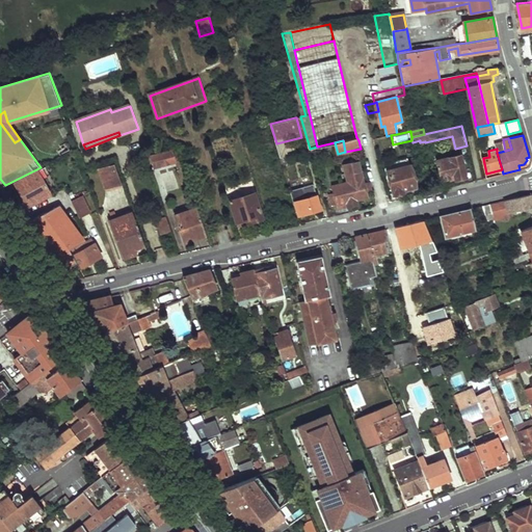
[(174,151),(153,156),(156,167),(177,161),(174,151)]
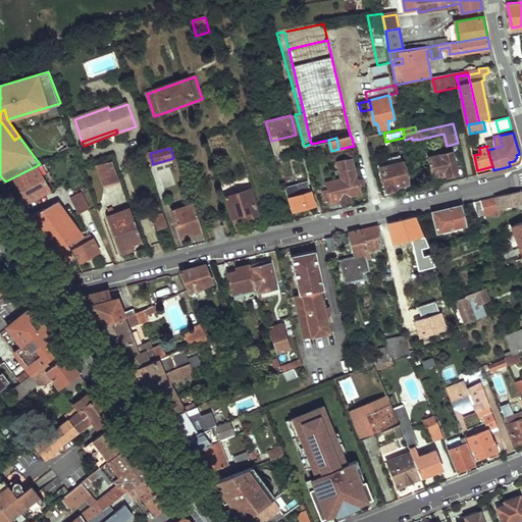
[(430,158),(435,175),(447,172),(448,176),(459,173),(454,152),(430,158)]
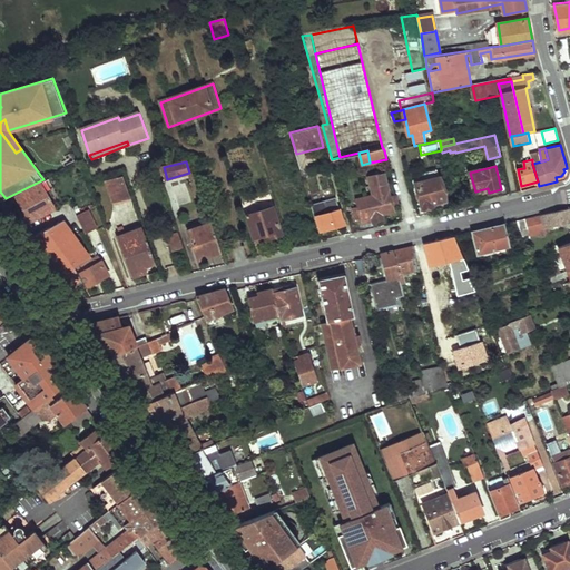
[(415,183),(423,208),(446,202),(440,176),(439,177),(438,170),(428,173),(429,175),(425,176),(425,180),(415,183)]
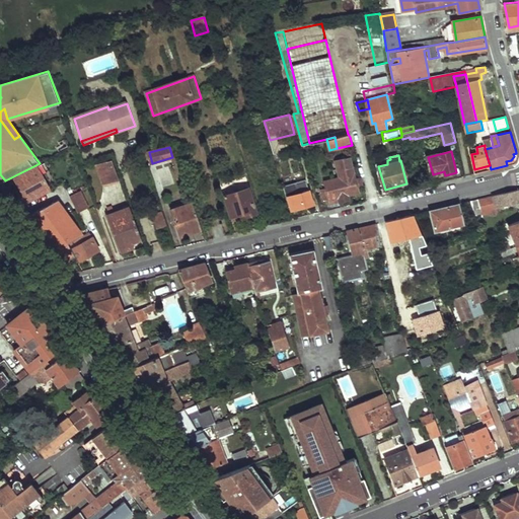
[(325,189),(328,199),(329,203),(340,200),(340,201),(341,202),(349,200),(348,195),(358,192),(357,183),(361,182),(360,176),(355,177),(350,157),(337,160),(341,176),(323,180),(325,189)]
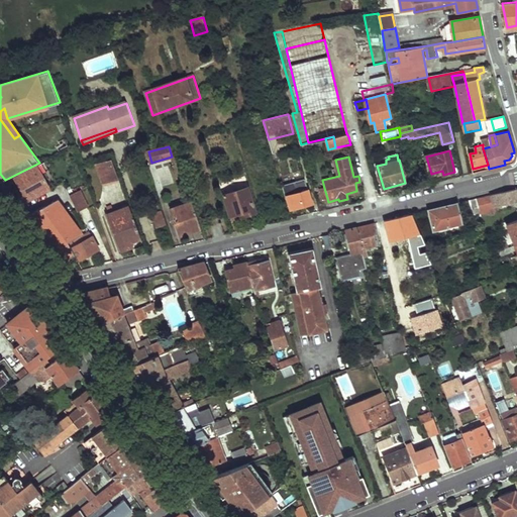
[(113,159),(96,162),(104,183),(119,177),(113,159)]
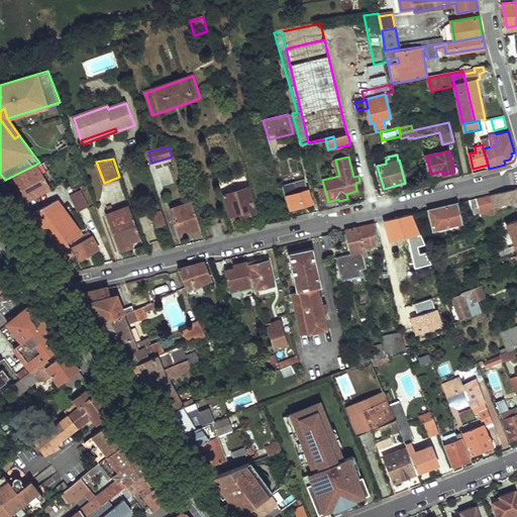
[(169,165),(153,170),(159,187),(174,183),(169,165)]
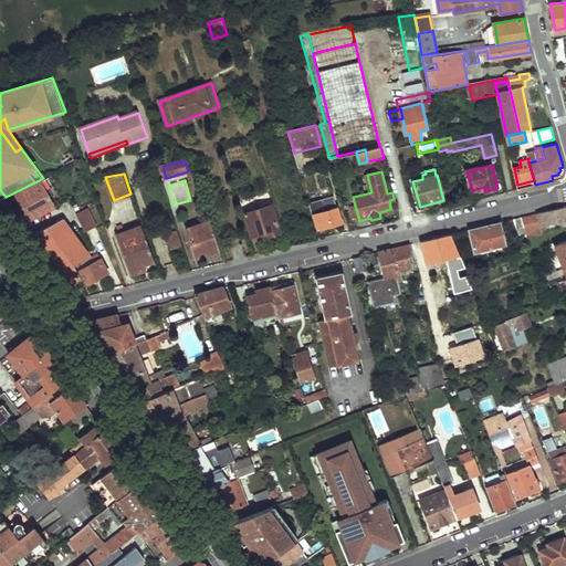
[(41,182),(14,196),(28,220),(53,207),(41,182)]
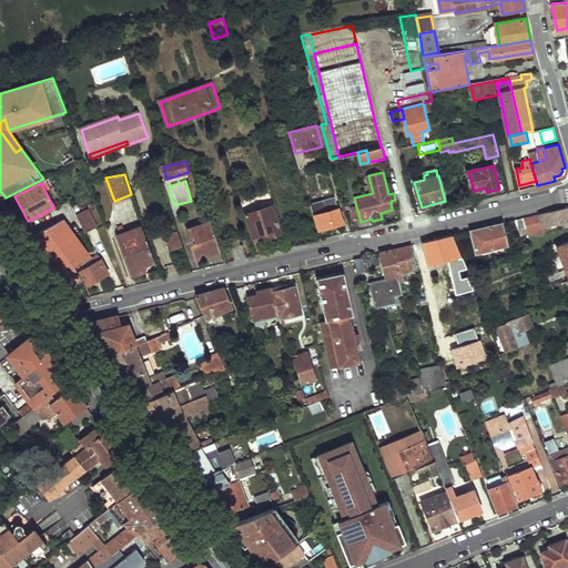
[(313,183),(305,186),(308,201),(316,199),(313,183)]
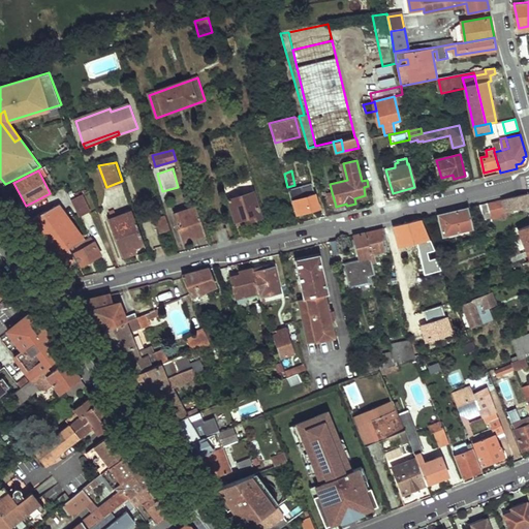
[(306,195),(293,198),(299,213),(319,208),(311,182),(303,184),(306,195)]
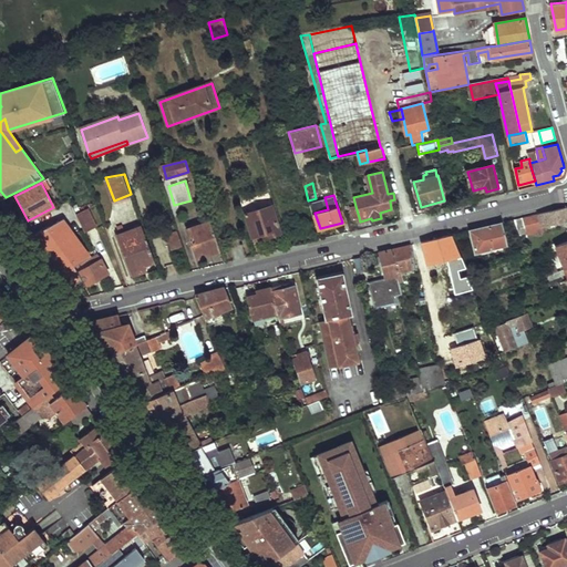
[(271,206),(247,214),(255,240),(280,233),(271,206)]
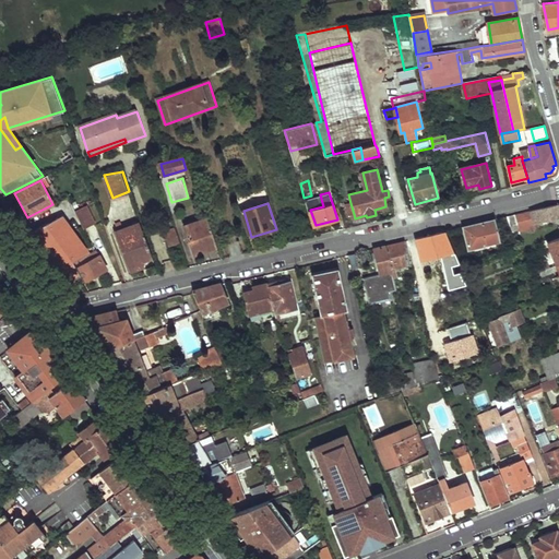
[(558,203),(507,216),(509,219),(513,232),(536,227),(535,222),(558,216),(558,203)]
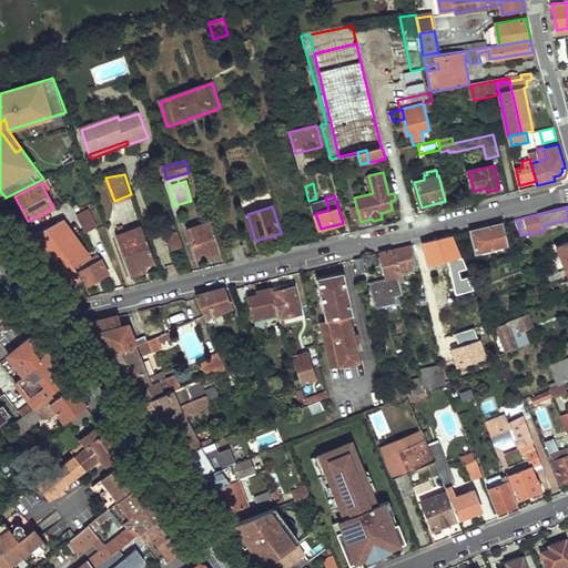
[(97,226),(89,209),(78,214),(85,232),(97,226)]
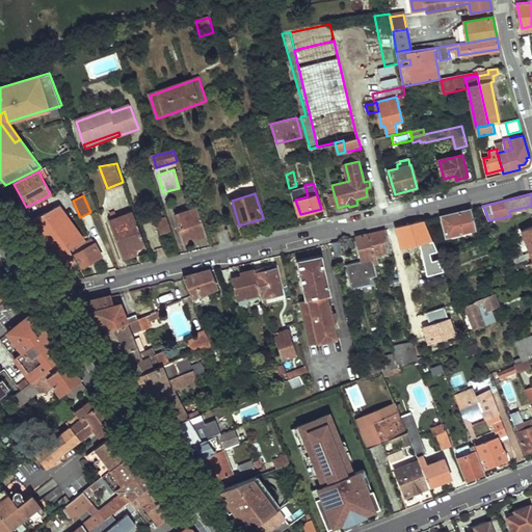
[(448,227),(445,228),(446,237),(461,234),(461,232),(476,229),(472,212),(484,209),(482,206),(458,211),(446,214),(448,227)]
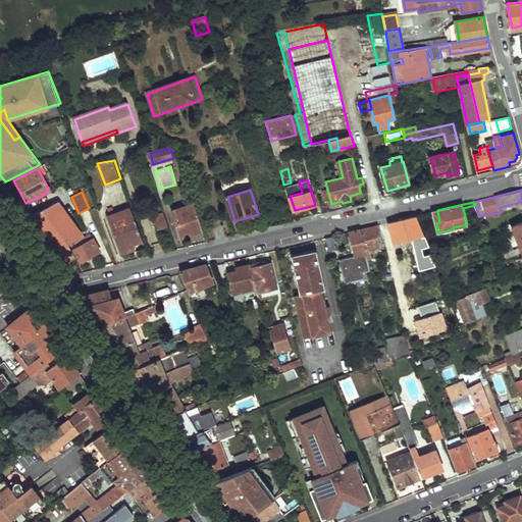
[(68,216),(62,204),(56,203),(31,216),(30,222),(58,261),(65,263),(76,257),(69,243),(83,236),(71,215),(68,216)]
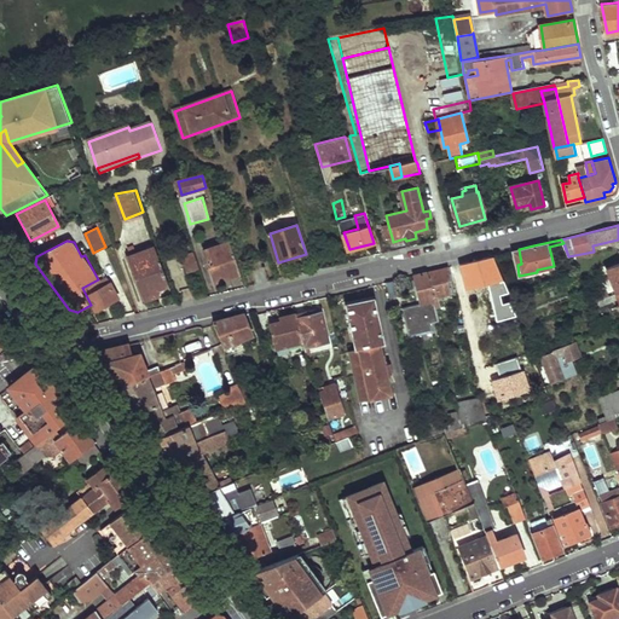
[(231,241),(203,250),(214,283),(242,275),(231,241)]
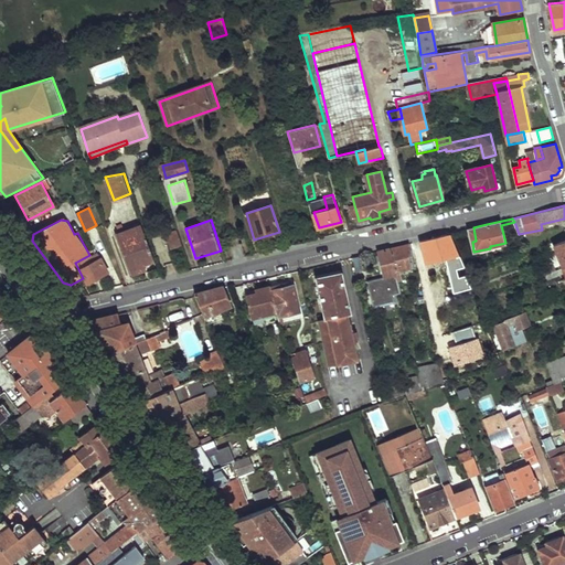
[(141,224),(118,232),(132,274),(145,269),(144,264),(155,260),(141,224)]
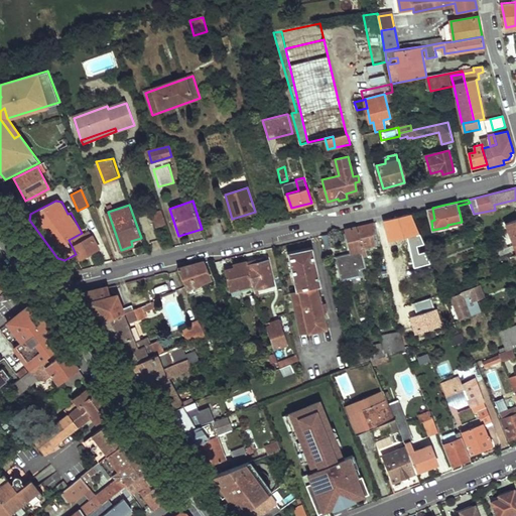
[(160,209),(152,211),(158,228),(166,225),(160,209)]
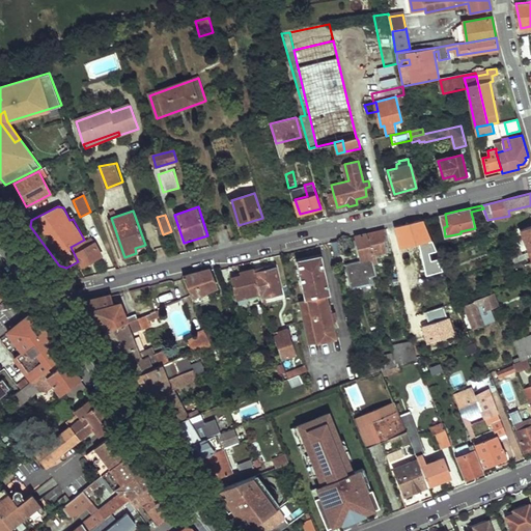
[(409,222),(395,225),(400,247),(417,243),(426,270),(438,264),(420,219),(409,222)]
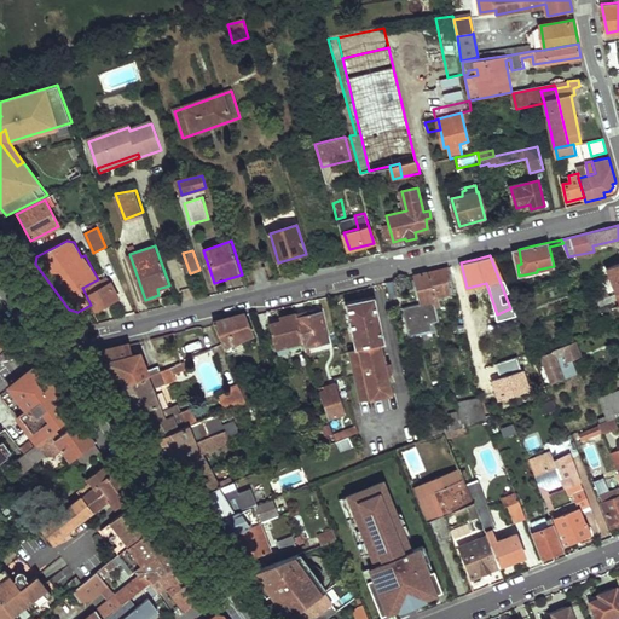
[(461,262),(450,265),(487,418),(551,400),(532,352),(519,357),(496,363),(484,366),(467,288),(461,262)]
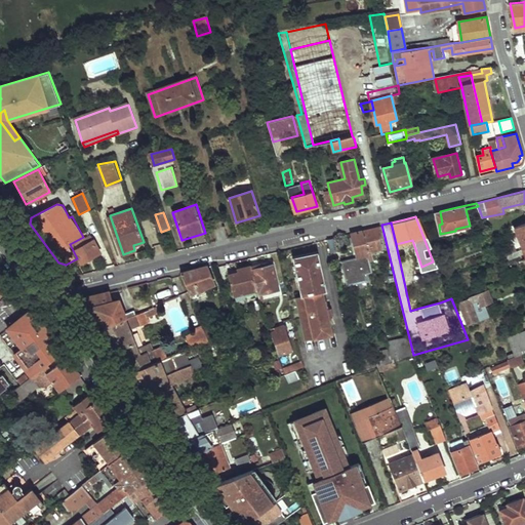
[(524,223),(515,228),(522,248),(524,247),(524,223)]
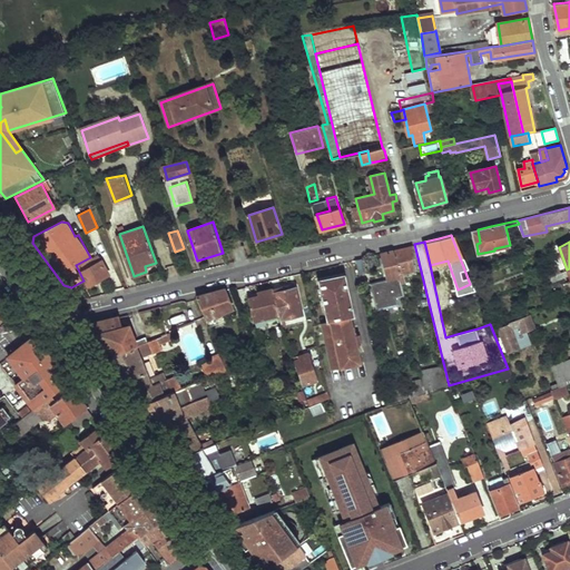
[(408,246),(394,249),(401,278),(405,277),(404,272),(412,271),(409,256),(414,255),(413,245),(408,246)]
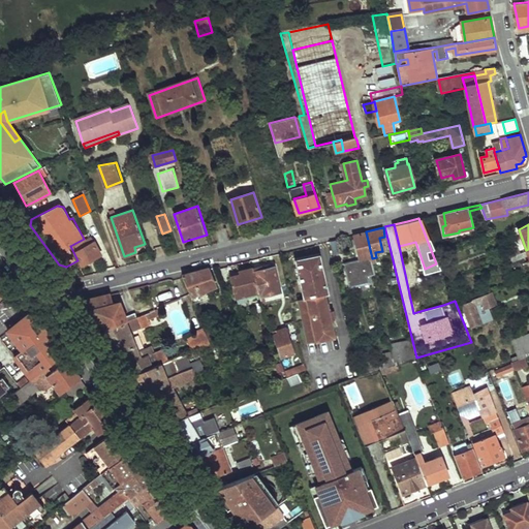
[(366,231),(354,235),(364,276),(375,274),(372,258),(366,231)]
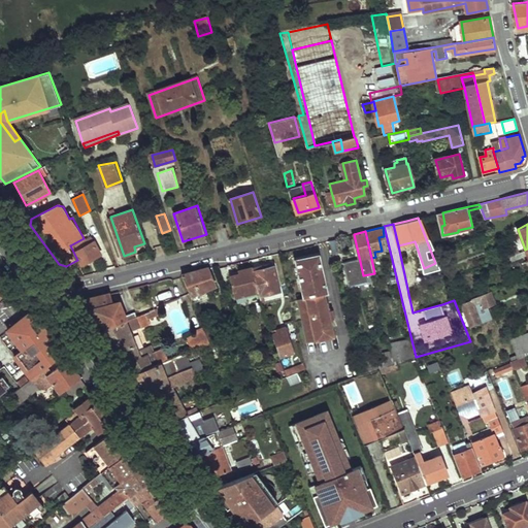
[(84,238),(70,245),(77,260),(80,265),(101,254),(91,235),(84,238)]
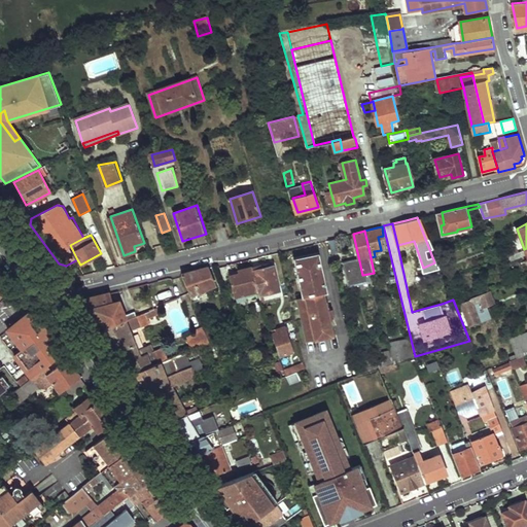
[(338,237),(329,239),(332,252),(341,251),(338,237)]
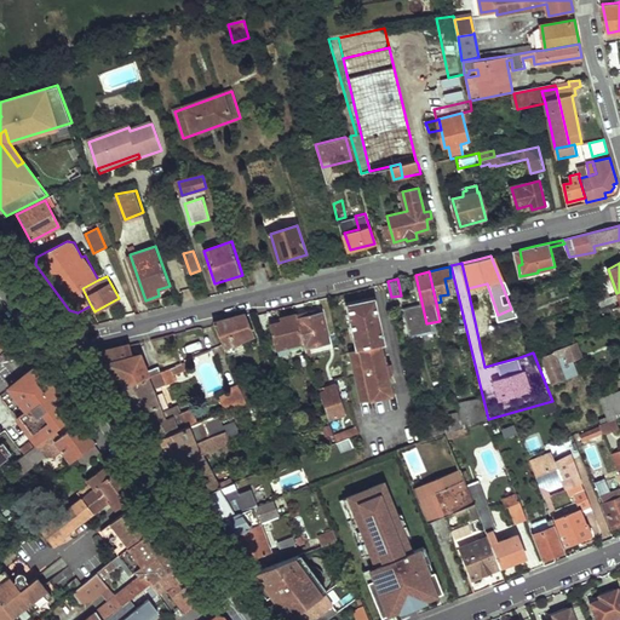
[(374,299),(346,305),(356,349),(350,350),(362,401),(391,395),(388,375),(392,374),(389,363),(385,363),(380,344),(385,343),(374,299)]
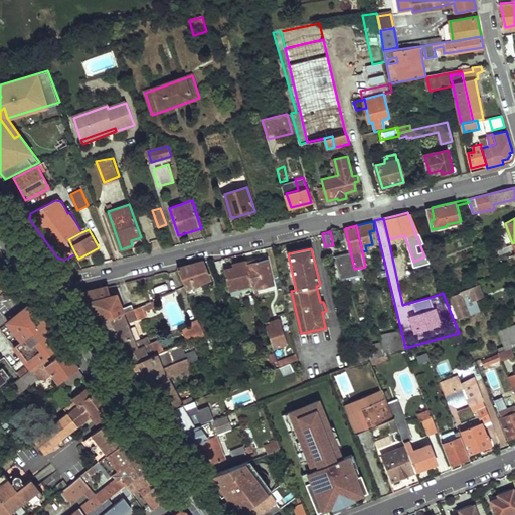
[(264,256),(246,261),(251,284),(252,291),(254,296),(259,295),(258,292),(256,288),(273,283),(267,259),(265,259),(264,256)]
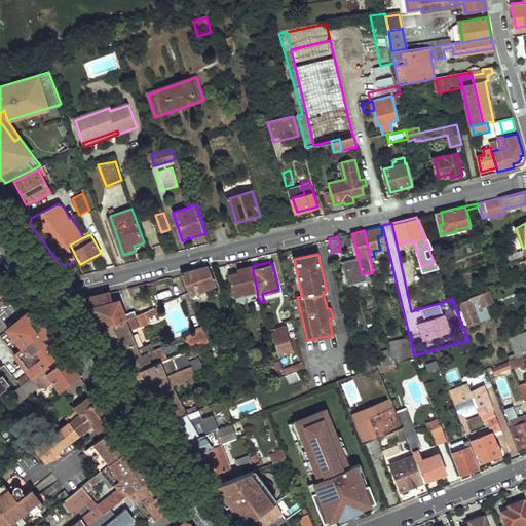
[(194,269),(181,273),(193,301),(209,295),(205,288),(215,285),(208,266),(194,269)]
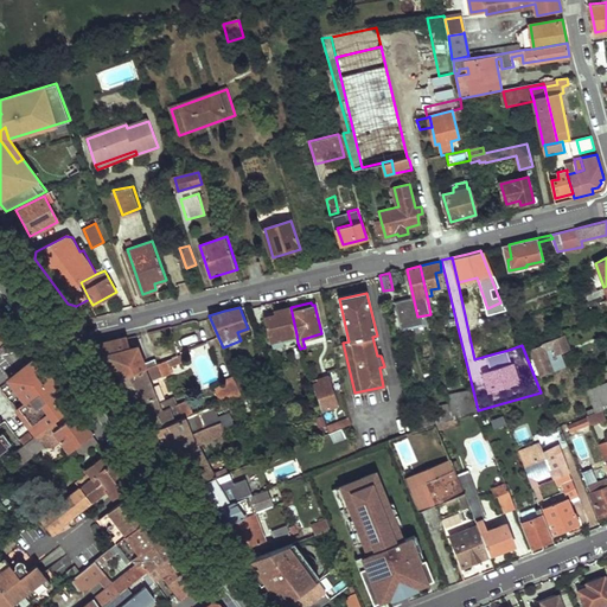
[(269,317),(266,318),(272,343),(274,349),(285,345),(283,339),(296,334),(291,307),(269,313),(269,317)]
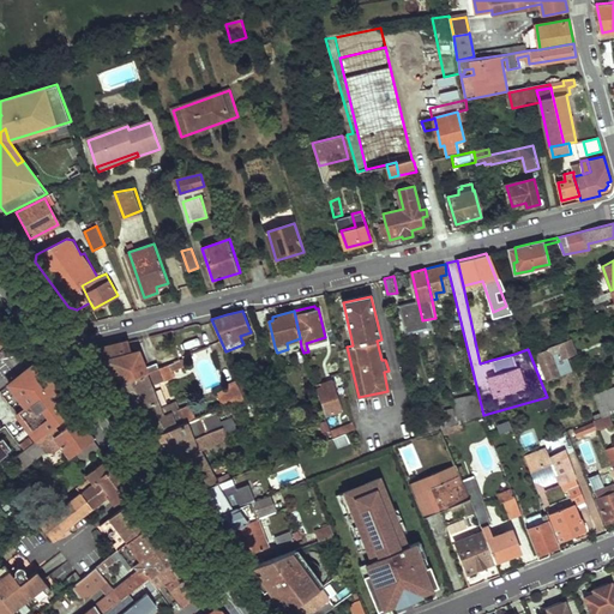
[(130,345),(126,337),(86,347),(102,374),(112,387),(158,368),(155,361),(146,366),(138,344),(130,345)]
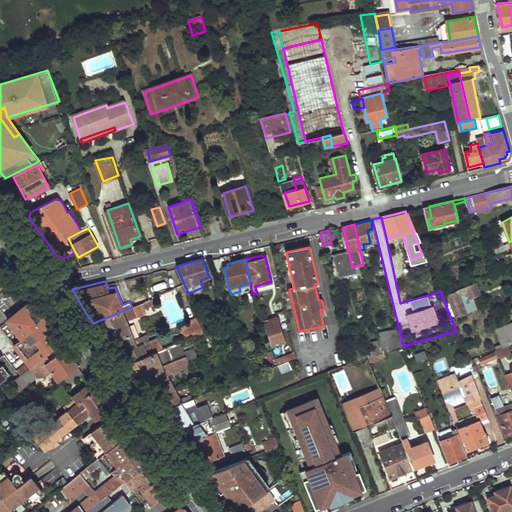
[(458,291),(448,294),(457,317),(477,309),(475,306),(466,310),(459,294),(467,291),(469,298),(472,297),(480,294),(476,282),(457,289),(458,291)]
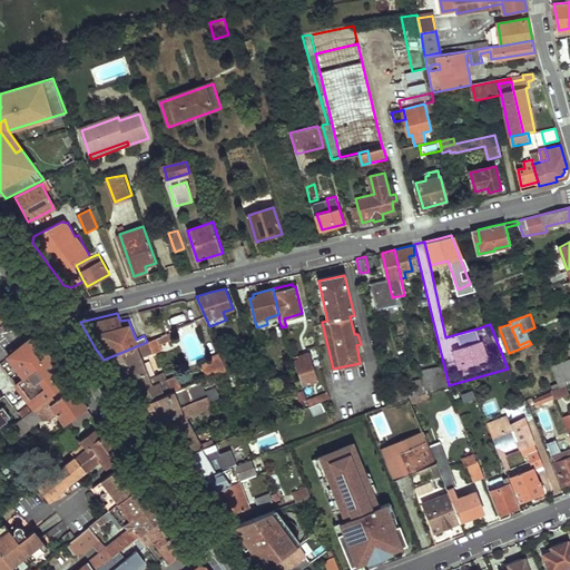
[(519,345),(529,341),(526,331),(522,332),(520,324),(511,327),(519,345)]
